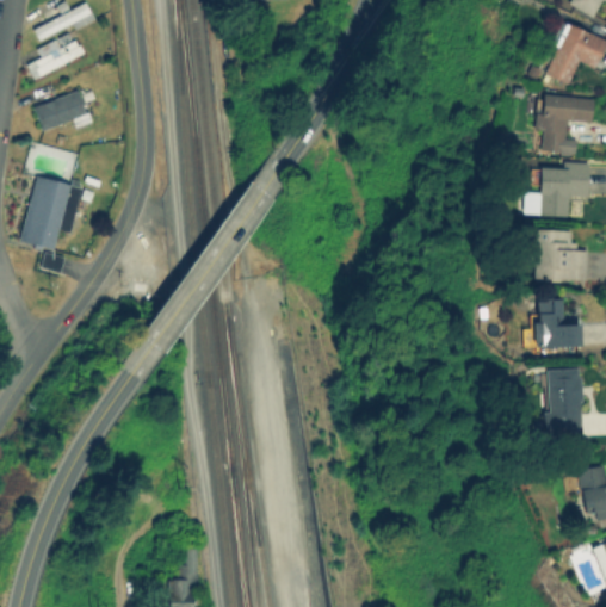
[(605,0),(572,0),(569,6),(595,18),(604,2),(605,4),(605,0)]
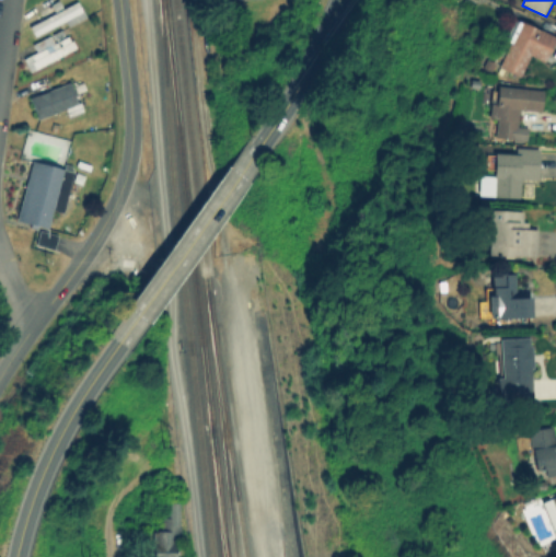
[(84,12),(36,37),(32,27),(79,2),(84,12)]
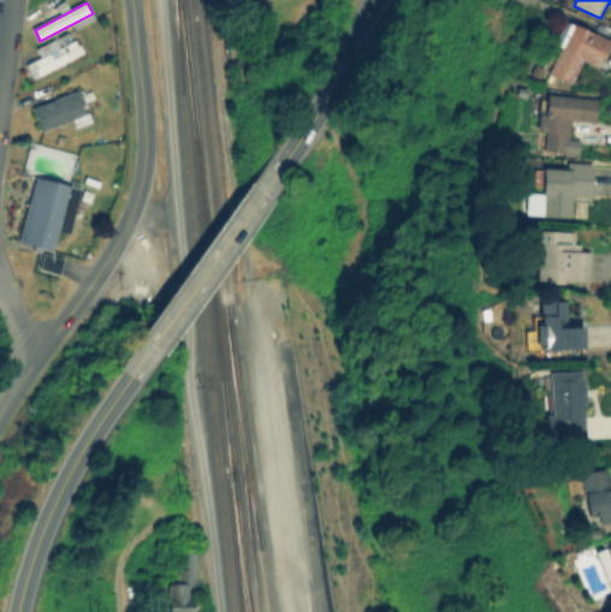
[(98,21),(78,30),(75,24),(94,15),(98,21)]
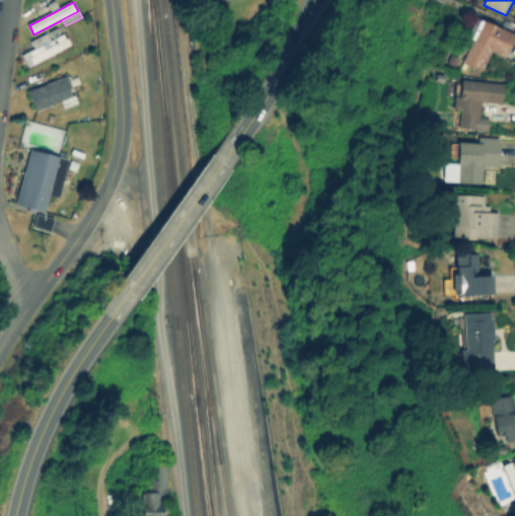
[(506,59),(514,40),(514,33),(479,19),(461,64),(484,72),(492,53),(506,59)]
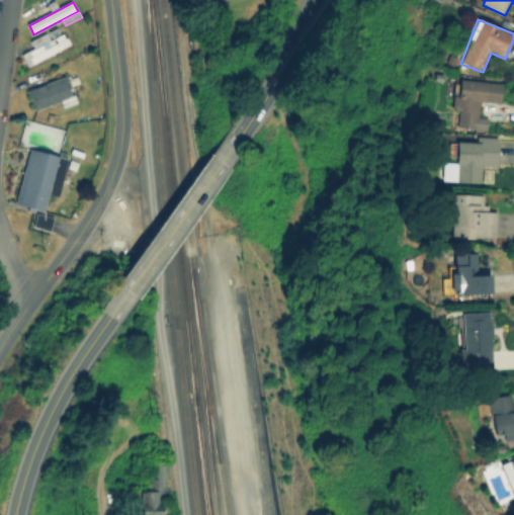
[(50,41),(50,43),(55,39),(57,45),(60,44),(57,38),(65,34),(67,39),(69,38),(73,46),(30,68),(23,56),(31,52),(44,46),(43,45),(35,49),(32,43),(49,34),(52,40),(50,41)]
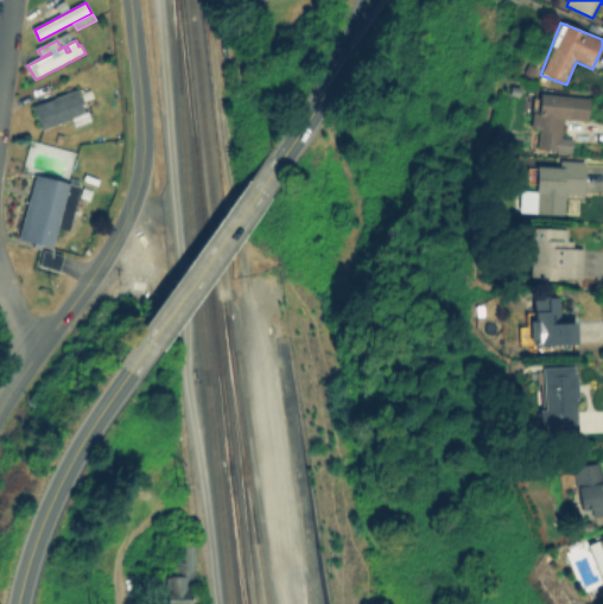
[(86,114),(88,120),(82,122),(80,116),(44,131),(35,108),(78,90),(87,114),(86,114)]
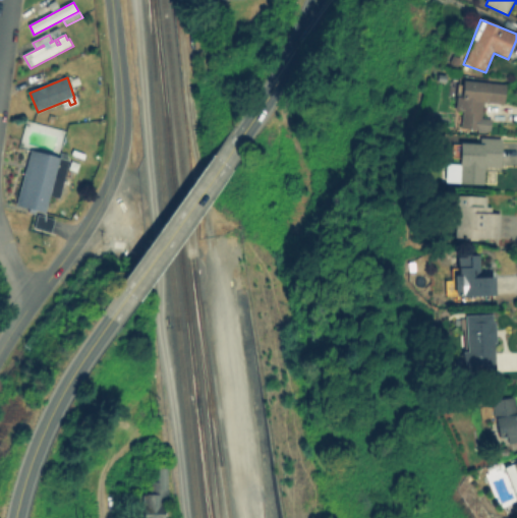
[(463,130),(492,132),(493,119),(483,119),(483,104),(505,106),(507,84),(458,81),(457,112),(464,113),(463,130)]
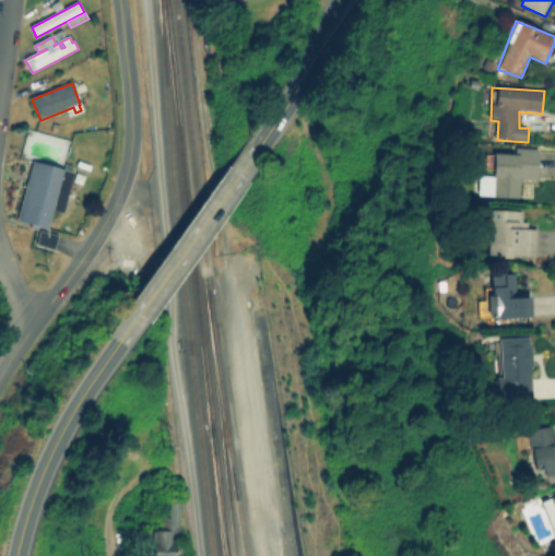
[(477,198),(521,199),(521,181),(538,182),(539,150),(516,149),(516,154),(494,154),(494,176),(479,176),(477,198)]
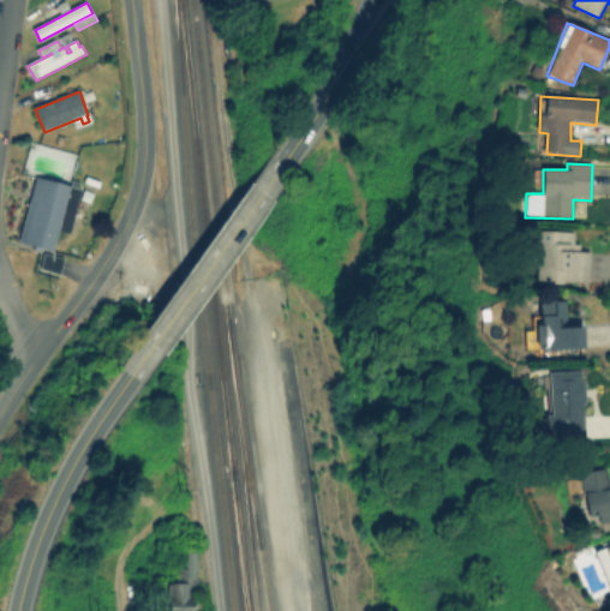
[(71,235),(60,232),(54,253),(43,250),(42,253),(36,252),(37,249),(21,244),(37,178),(83,190),(71,235)]
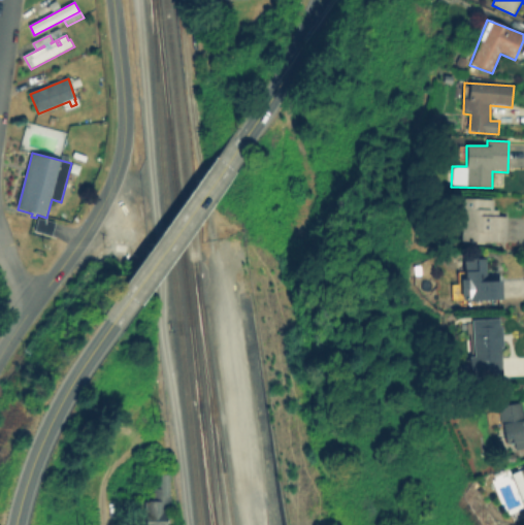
[(461,243),(504,243),(504,211),(494,211),(494,199),(462,199),(461,243)]
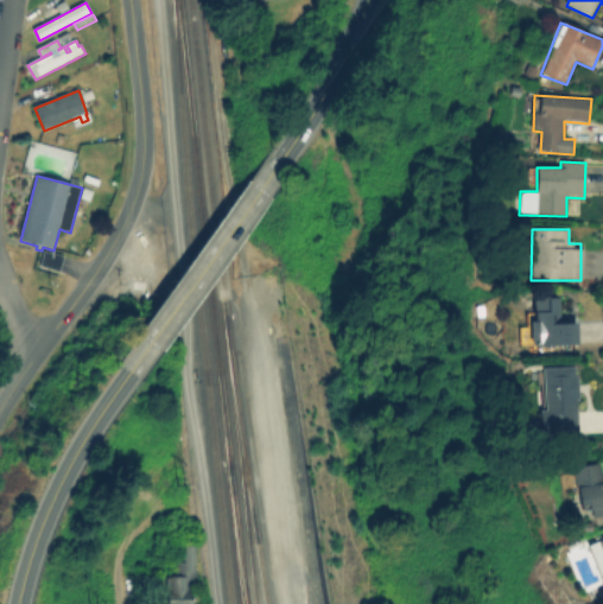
[(64,258),(61,272),(42,267),(45,252),(64,258)]
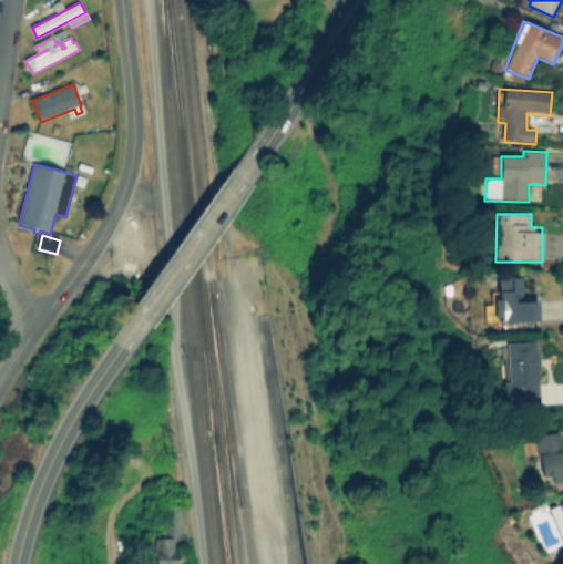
[(495,279),(495,324),(538,322),(538,301),(523,301),(523,278),(495,279)]
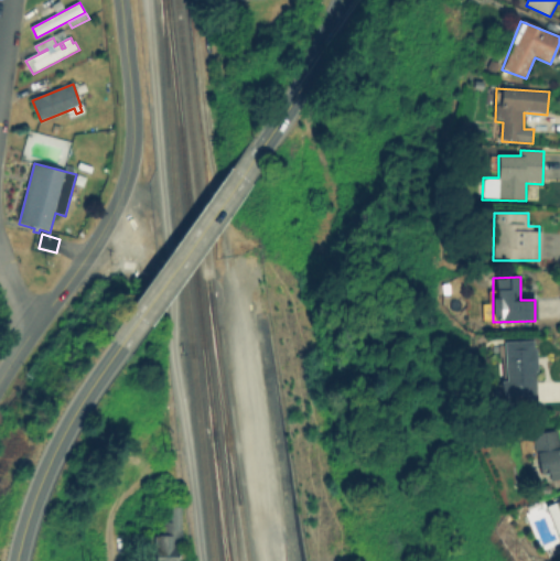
[(537,402),(537,341),(504,342),(505,403),(537,402)]
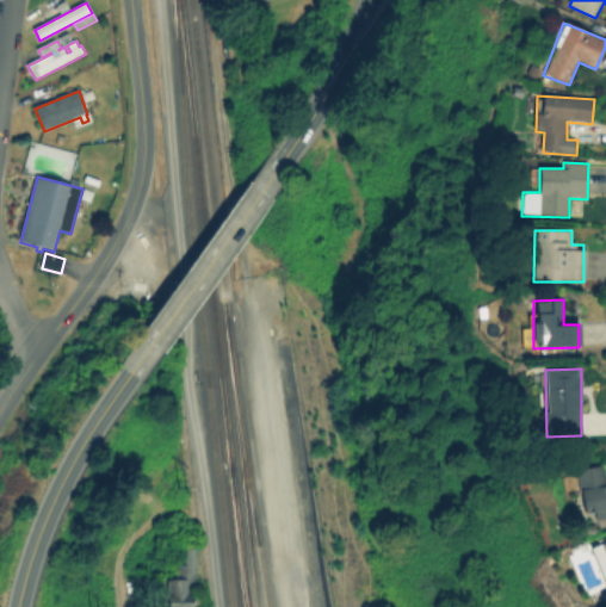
[(577,471),(585,519),(605,515),(605,466),(577,471)]
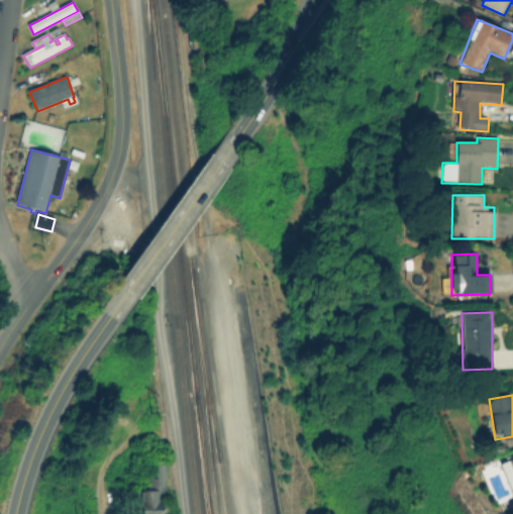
[(512,459),(501,464),(512,498),(512,459)]
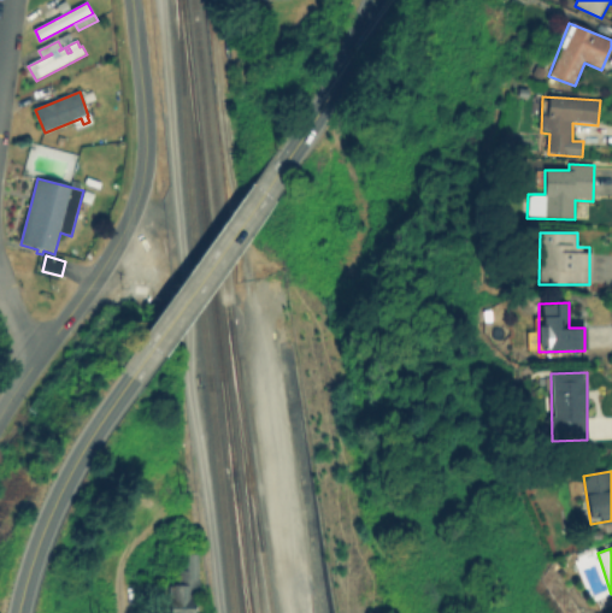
[(198,612),(198,554),(187,554),(187,571),(178,571),(178,585),(168,585),(168,612),(198,612)]
